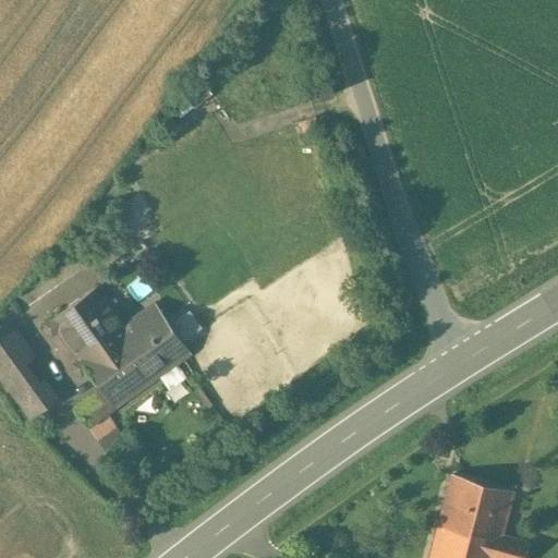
[(329,83),(319,86),(323,97),(332,93),(329,83)]
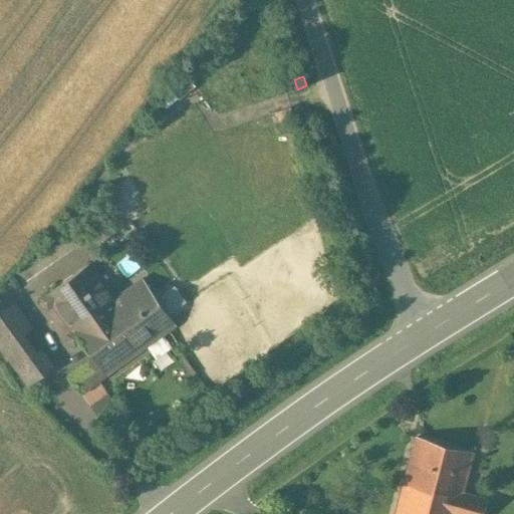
[(333,136),(327,138),(331,149),(336,148),(333,136)]
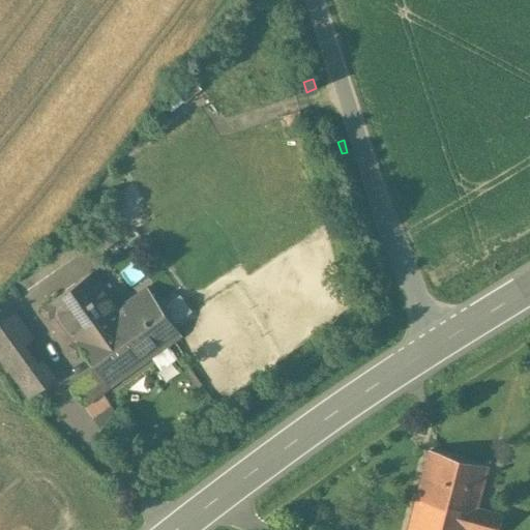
[(117,310),(91,274),(49,304),(97,371),(70,389),(83,406),(151,357),(117,310)]
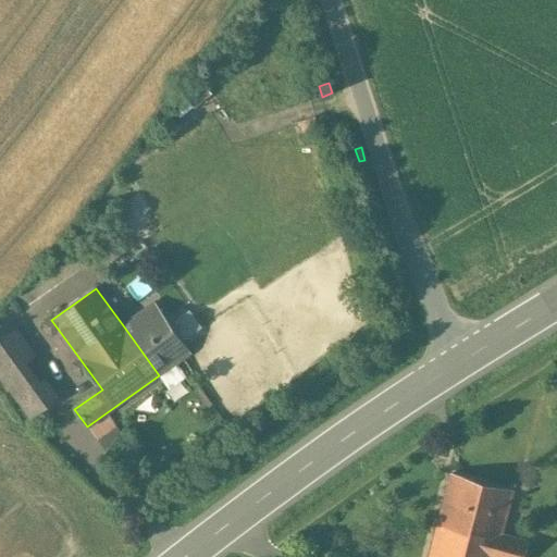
[(189,353),(153,304),(123,325),(159,375),(186,356),(189,353)]
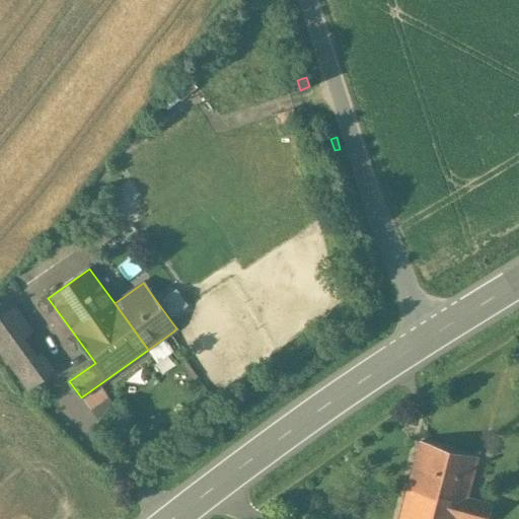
[(39,359),(22,338),(28,334),(28,329),(10,304),(5,304),(0,307),(0,345),(30,387),(51,373),(52,370),(44,359),(40,358),(39,359)]
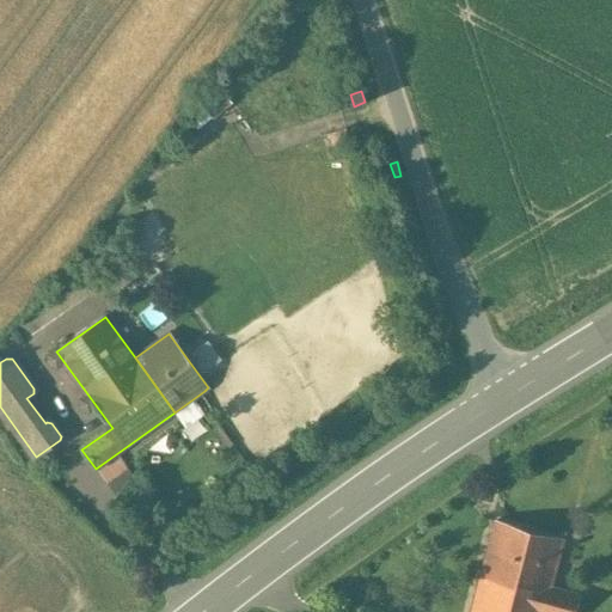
[(562,538),(495,519),(476,593),(540,611),(571,611),(577,593),(550,586),(562,538)]
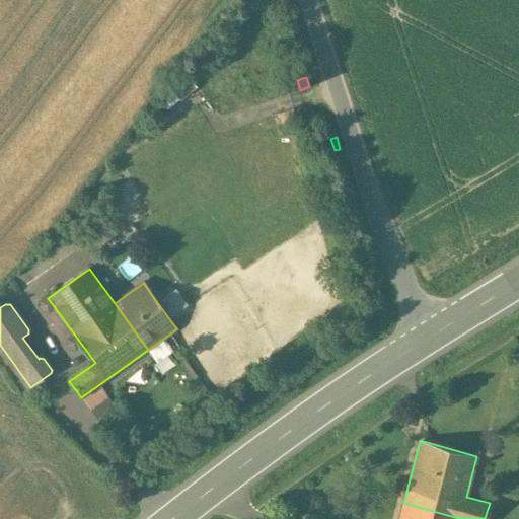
[(458,518),(403,503),(398,518),(458,518)]
